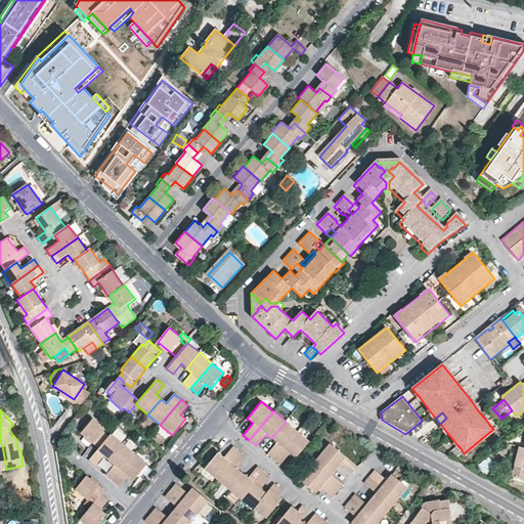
[(99,448),(108,436),(103,432),(105,430),(93,420),(81,434),(93,444),(99,448)]
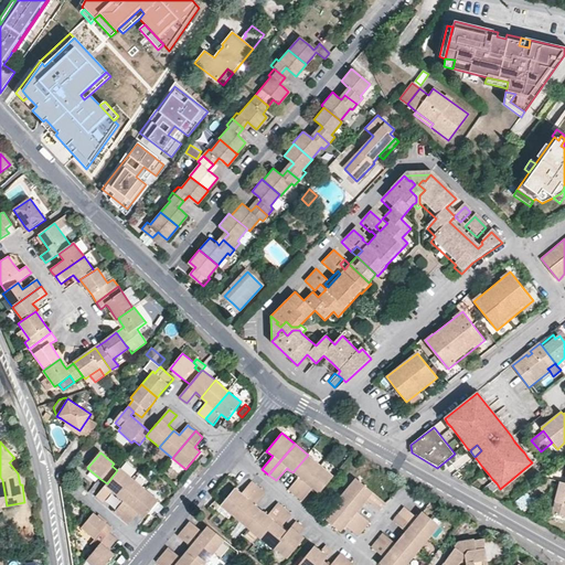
[(321,466),(308,455),(292,472),(296,475),(298,478),(287,490),(295,496),(321,466)]
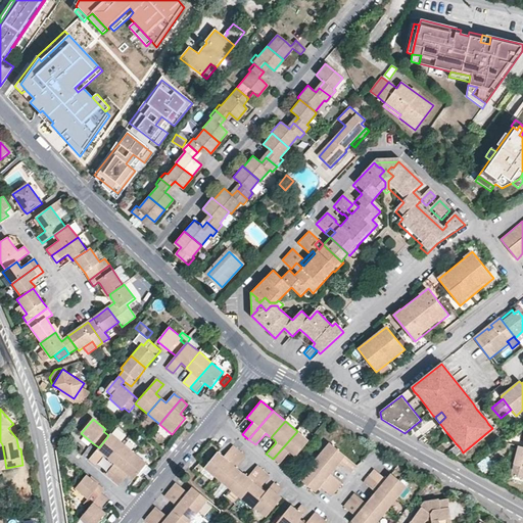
[(292,456),(295,458),(310,441),(297,431),(273,459),(280,464),(289,453),(292,456)]
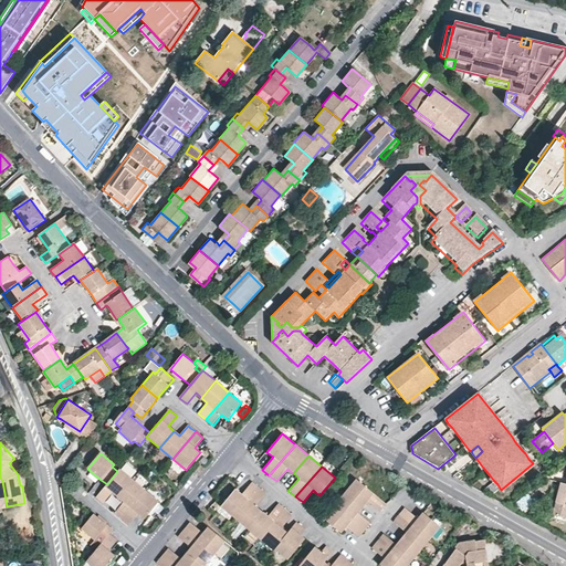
[(107,484),(96,496),(104,503),(113,493),(115,495),(118,498),(133,480),(119,469),(117,471),(107,484)]
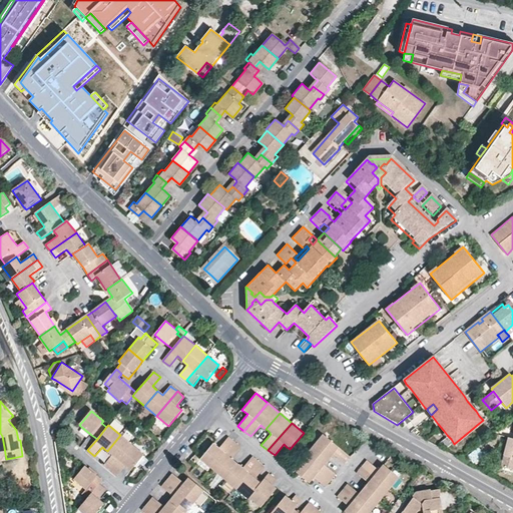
[(351,457),(340,448),(323,434),(313,446),(330,460),(332,458),(334,455),(345,464),(351,457)]
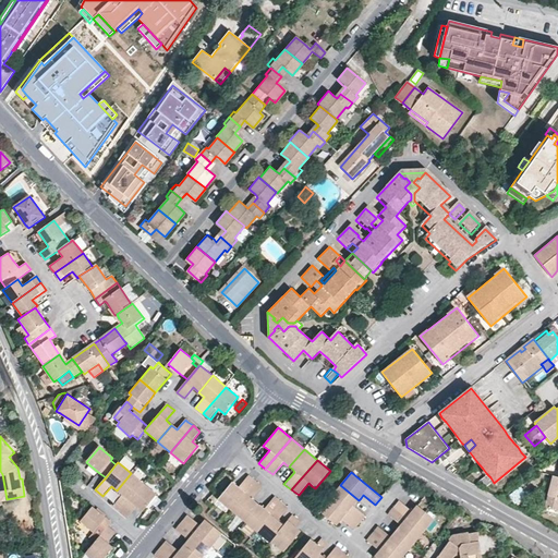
[(131,473),(117,490),(119,493),(122,495),(113,505),(121,511),(144,484),(131,473)]
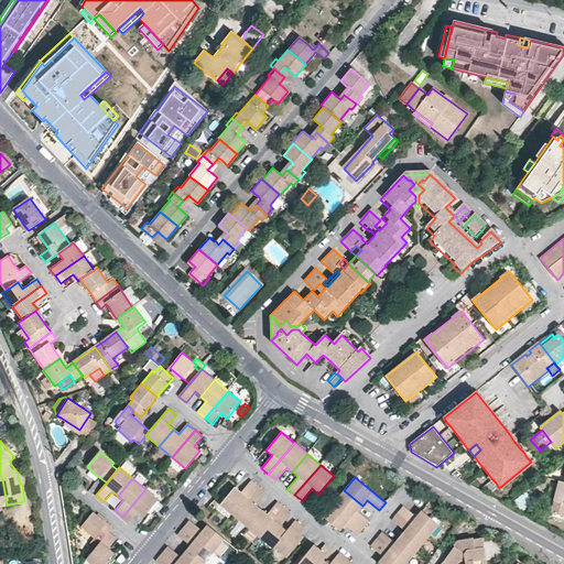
[(238,490),(235,487),(219,506),(232,517),(258,486),(251,480),(241,492),(238,490)]
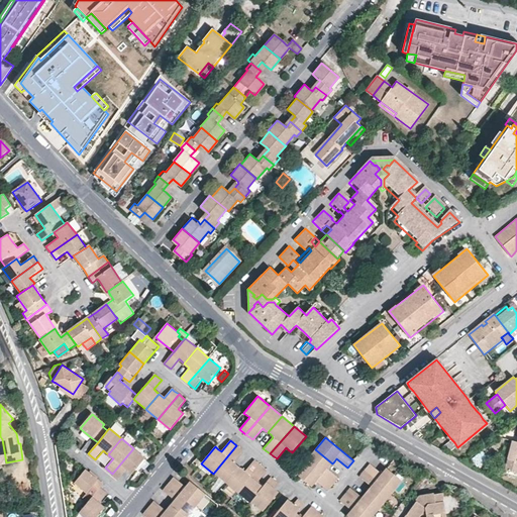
[(516,441),(512,441),(504,472),(516,474),(516,441)]
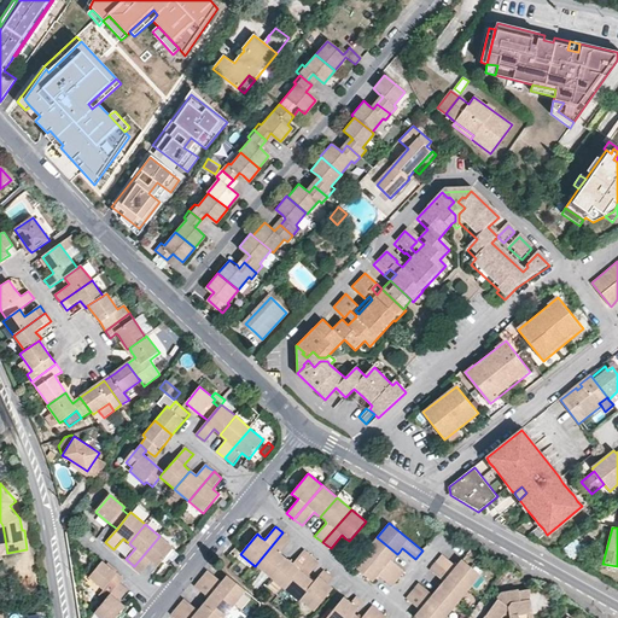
[(283,532),(255,566),(269,578),(286,558),(283,555),(279,553),(291,538),(283,532)]
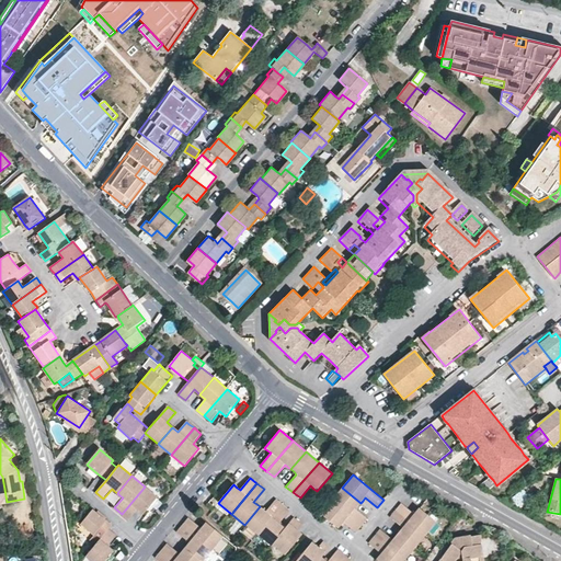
[(158,497),(145,487),(122,514),(129,519),(137,510),(140,512),(142,515),(158,497)]
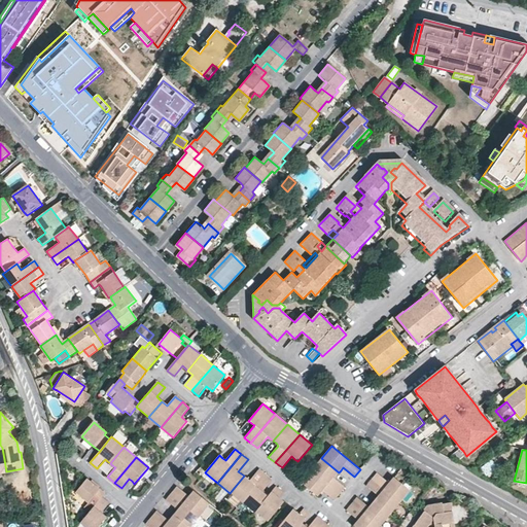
[(321,458),(311,470),(340,494),(346,488),(335,478),(337,476),(339,472),(321,458)]
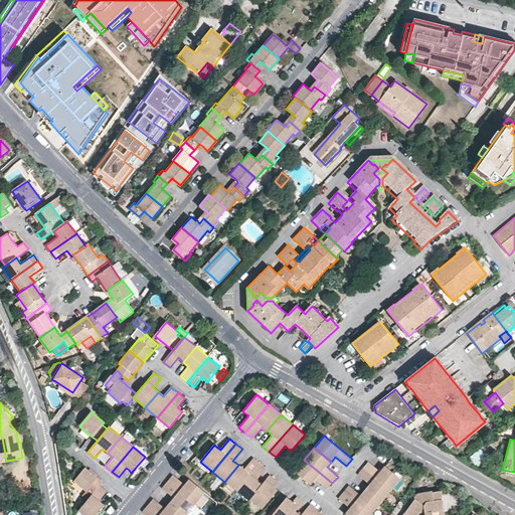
[(236,491),(260,463),(253,458),(243,469),(240,467),(238,465),(224,482),(227,484),(236,491)]
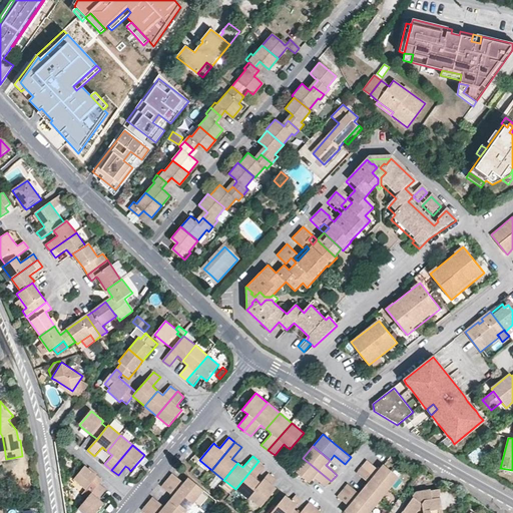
[(303,458),(294,470),(310,484),(312,481),(315,478),(326,487),(331,481),(303,458)]
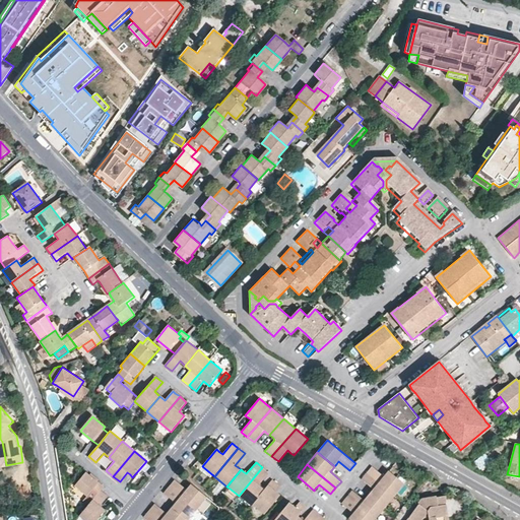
[(404,484),(388,470),(386,473),(383,476),(372,466),(366,473),(394,497),(404,484)]
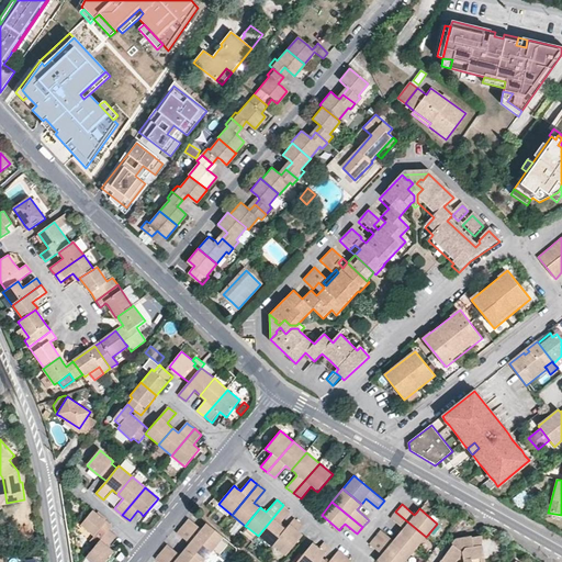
[(291,512),(283,505),(258,536),(270,547),(272,544),(285,528),(283,527),(280,525),(291,512)]
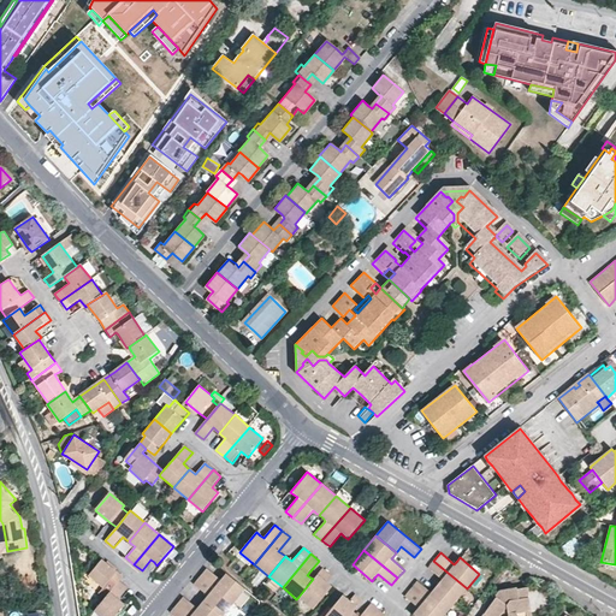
[(112,591),(120,581),(124,576),(101,558),(95,567),(88,576),(104,588),(106,586),(112,591)]
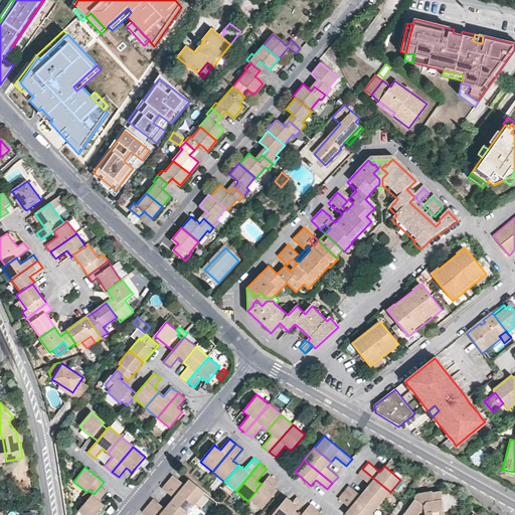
[(381,503),(390,492),(362,469),(357,475),(368,485),(366,487),(364,490),(381,503)]
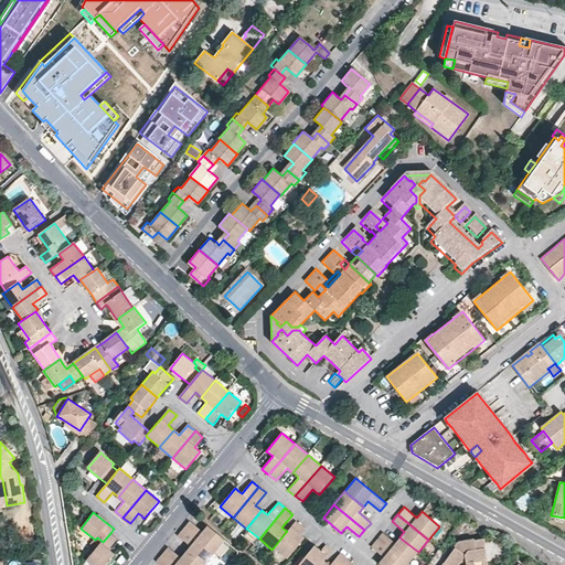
[(202,532),(190,521),(184,529),(215,554),(226,541),(208,525),(204,529),(202,532)]
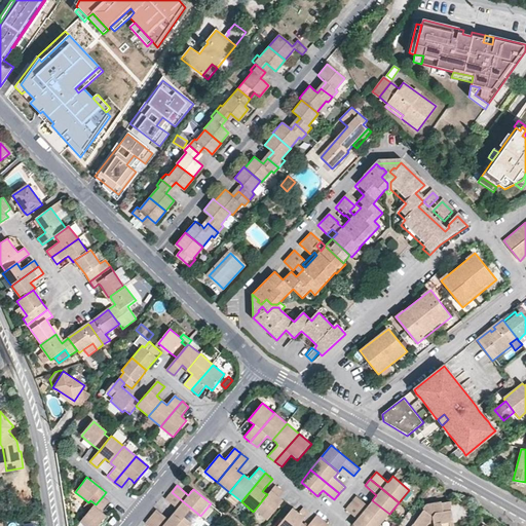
[(267,520),(284,500),(280,498),(277,495),(283,490),(275,485),(267,494),(255,510),(267,520)]
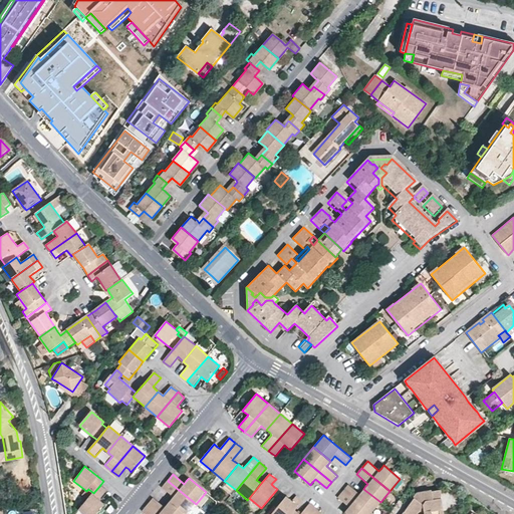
[(187,513),(196,504),(168,481),(162,488),(173,497),(171,499),(169,502),(183,513),(187,513)]
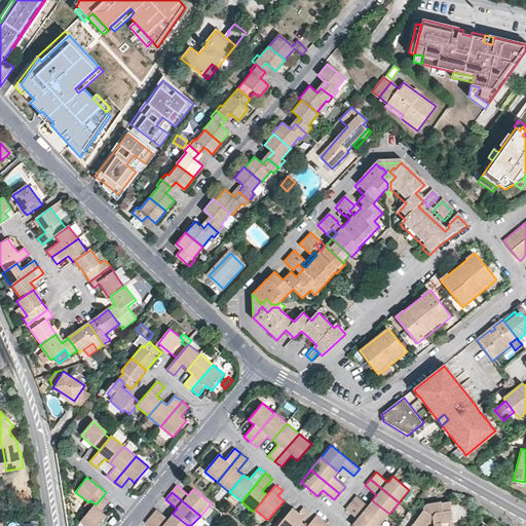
[(241,501),(232,494),(228,498),(237,505),(241,501)]
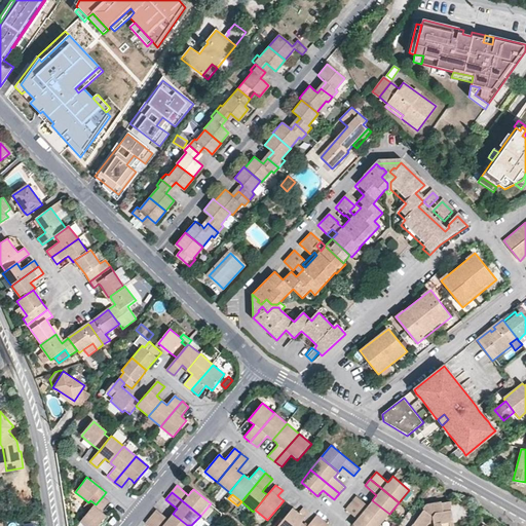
[(96,504),(81,522),(84,525),(98,525),(107,516),(104,514),(101,512),(109,501),(103,496),(96,504)]
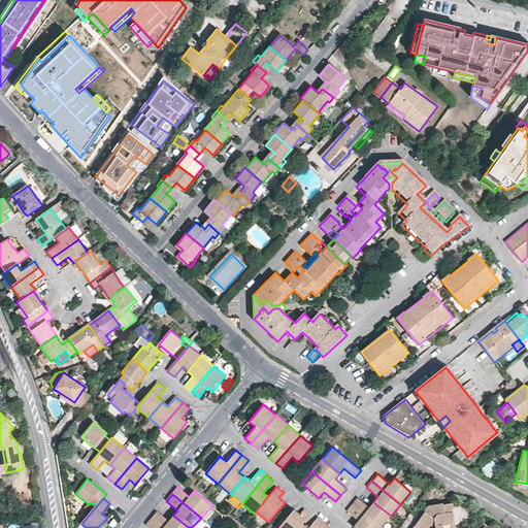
[(381,527),(391,516),(373,502),(371,505),(369,507),(358,498),(352,505),(378,527),(381,527)]
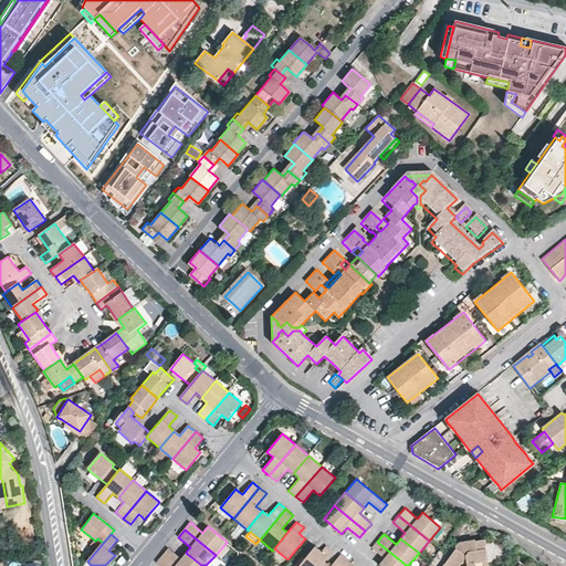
[(489,565),(485,540),(475,542),(475,541),(459,543),(454,548),(456,549),(444,565),(446,565),(489,565)]
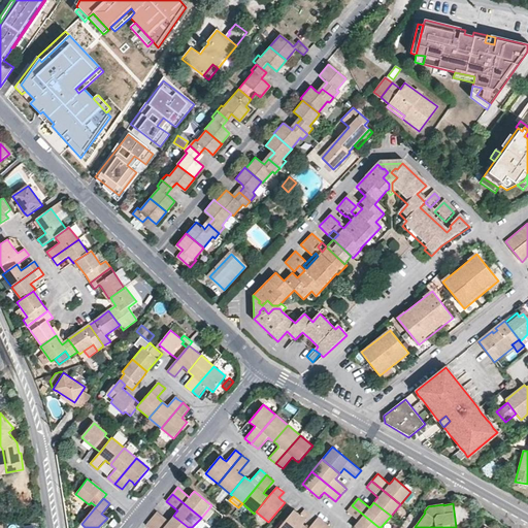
[(353,527),(354,527),(378,527),(352,505),(347,512),(358,521),(356,524),(353,527)]
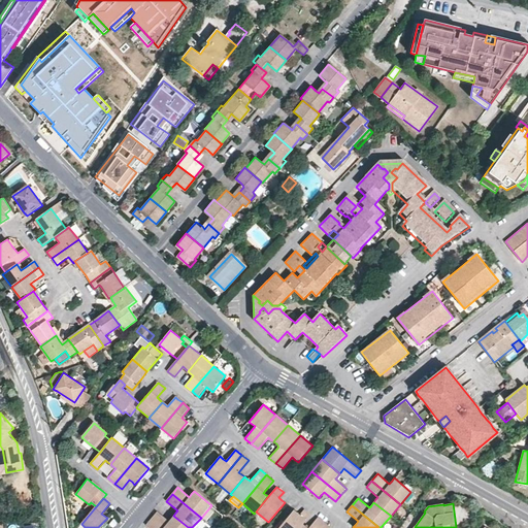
[(294,509),(284,521),(278,527),(298,527),(302,524),(310,514),(304,509),(300,515),(297,512),(294,509)]
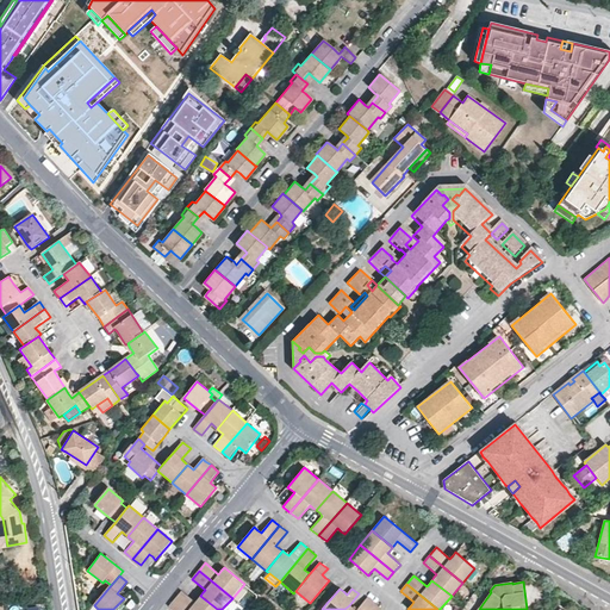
[(175,598),(188,609),(217,609),(200,596),(198,598),(195,602),(182,590),(175,598)]
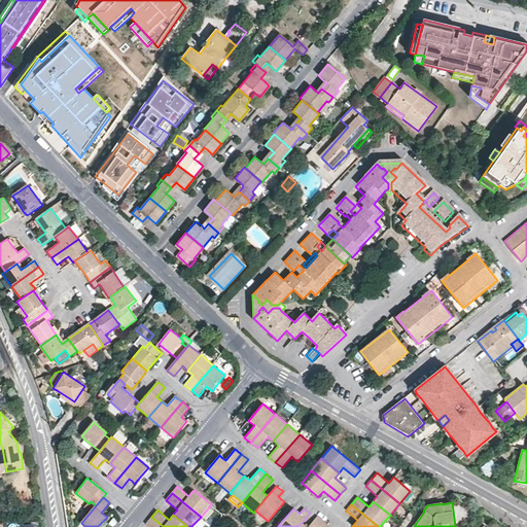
[(318,526),(323,521),(317,516),(308,526),(307,526),(305,525),(302,523),(297,526),(318,526)]
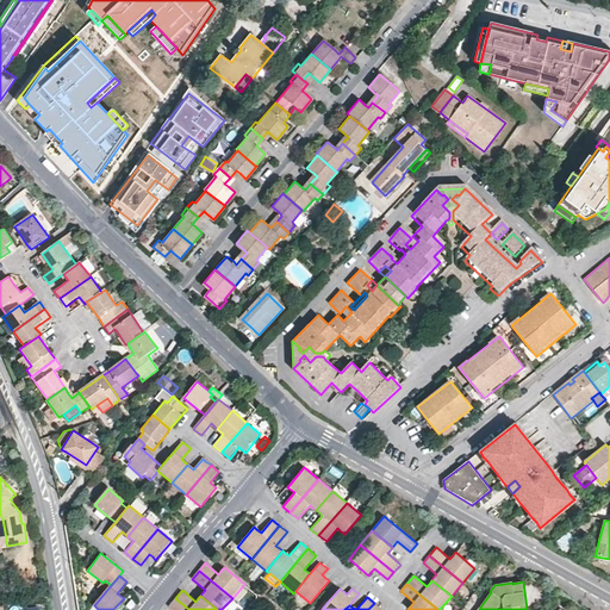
[(188,609),(175,598),(168,607),(172,609),(188,609)]
